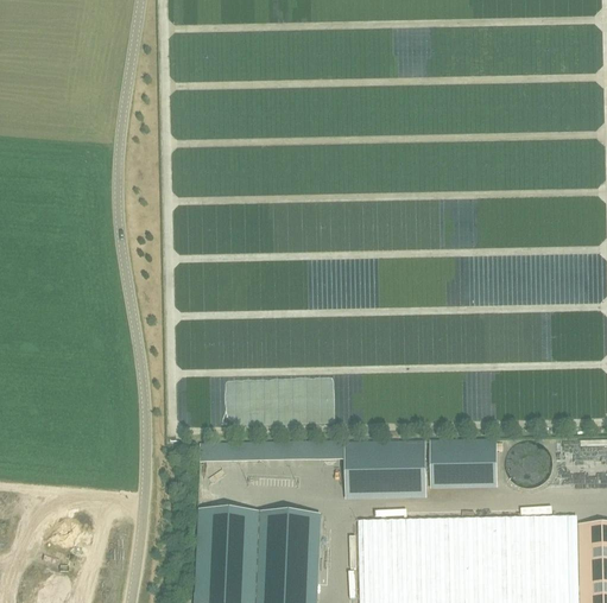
[(510,476),(516,481),(523,483),(530,484),(538,482),(544,477),(549,471),(551,463),(550,456),(548,450),(544,444),(538,439),(531,438),(524,438),(517,440),(511,444),(507,450),(505,457),(504,463),(506,470),(510,476)]
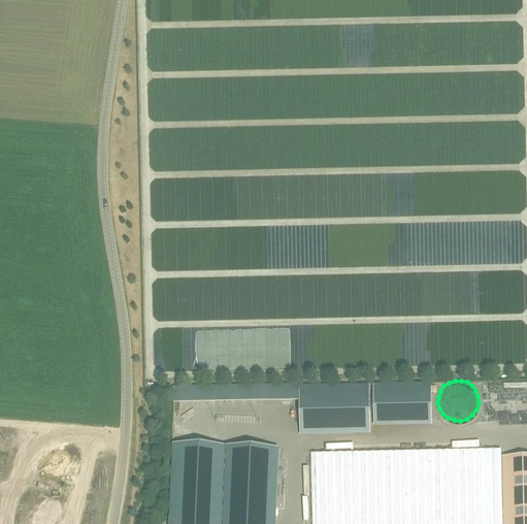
[(173,400),(299,398),(299,385),(299,382),(172,384),(173,400)]
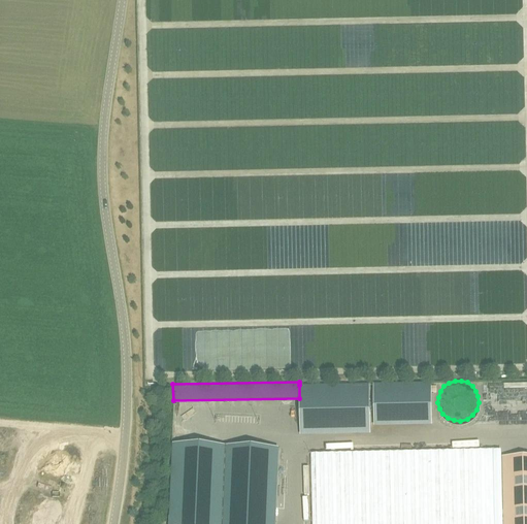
[(429,382),(372,384),(374,424),(430,423),(429,382)]
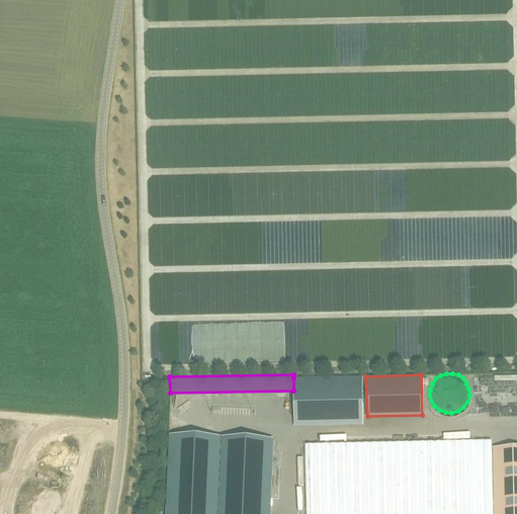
[(293,391),(294,423),(361,422),(360,376),(293,377),(293,391)]
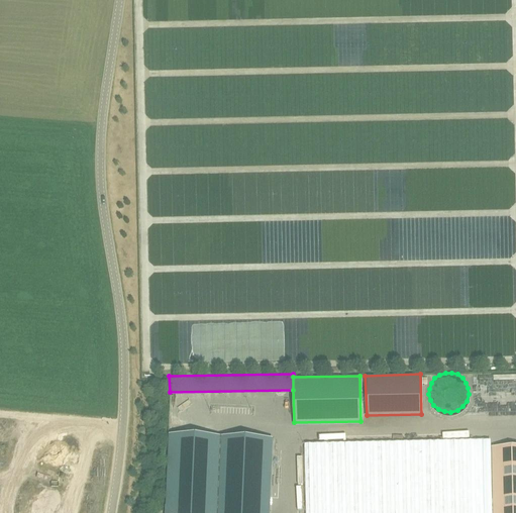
[(225,418),(225,409),(215,408),(215,418),(225,418)]
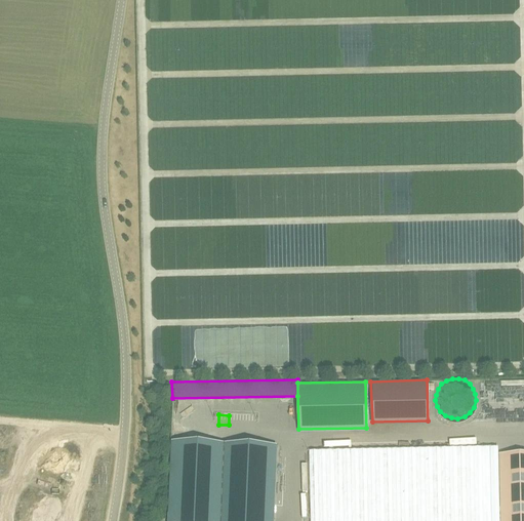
[(523,520),(523,451),(481,452),(481,445),(309,448),(310,520),(523,520)]
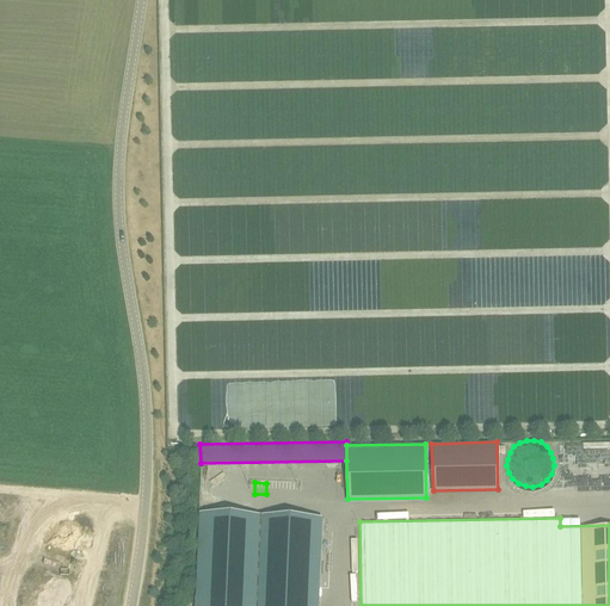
[(199,523),(195,605),(316,605),(320,527),(199,523)]
